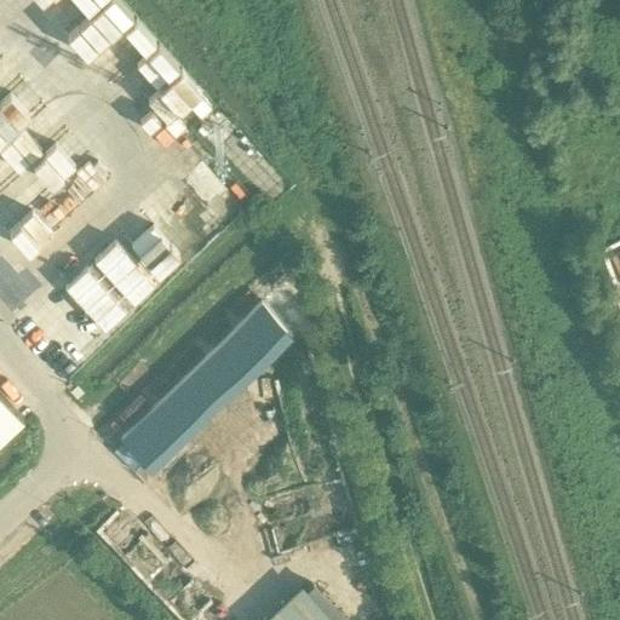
[(12,130),(23,120),(11,107),(0,116),(0,153),(18,137),(12,130)]
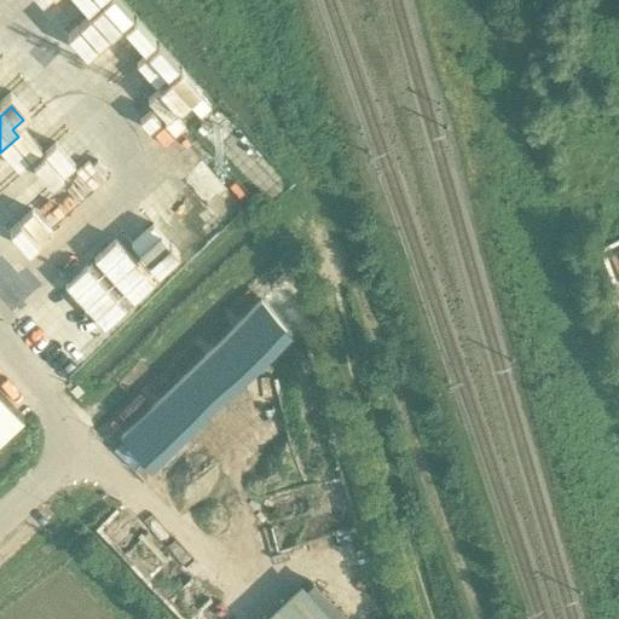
[(36,177),(0,208),(0,212),(30,247),(79,204),(71,196),(102,171),(75,140),(79,137),(58,114),(15,152),(36,177)]
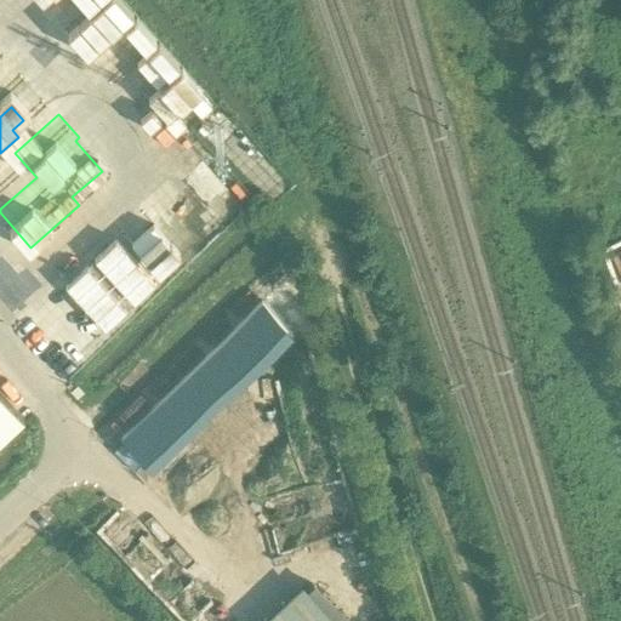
[(177,174),(216,215),(237,197),(198,154),(177,174)]
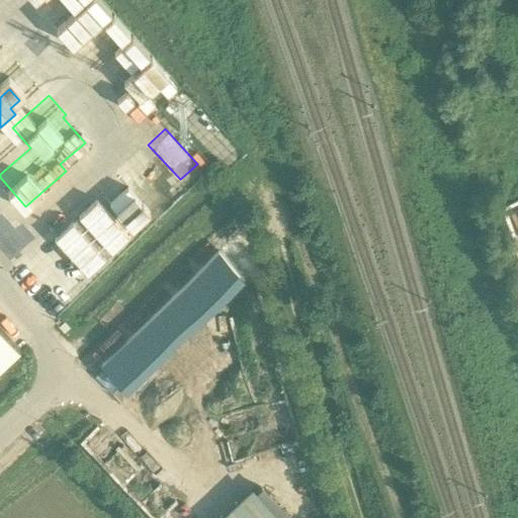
[(110,218),(93,234),(109,251),(126,235),(110,218)]
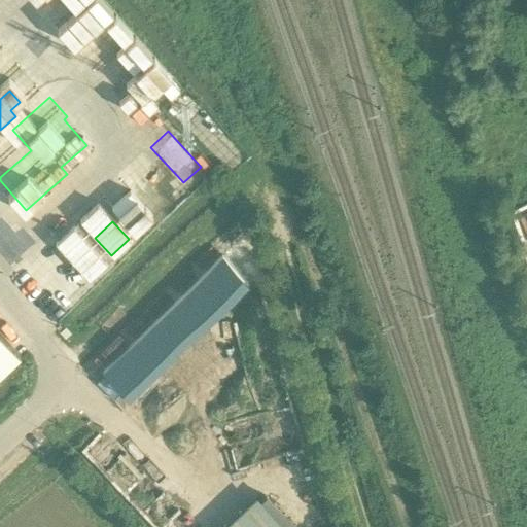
[(78,234),(61,249),(85,277),(103,261),(78,234)]
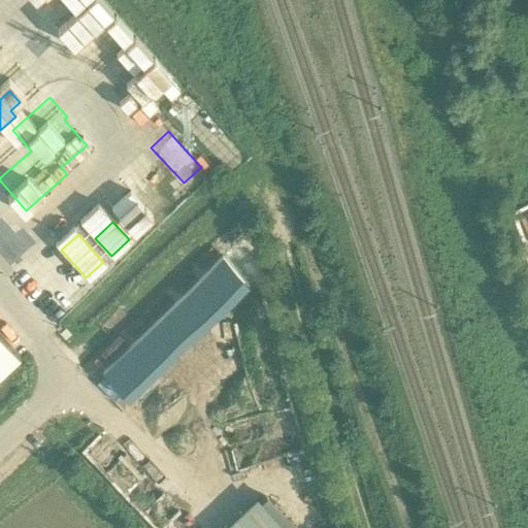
[(246,283),(222,257),(104,368),(128,394),(246,283)]
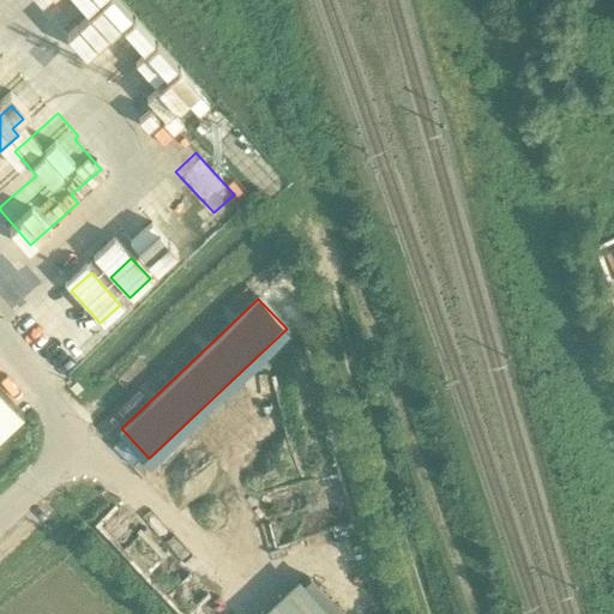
[(0,435),(24,414),(0,387),(0,435)]
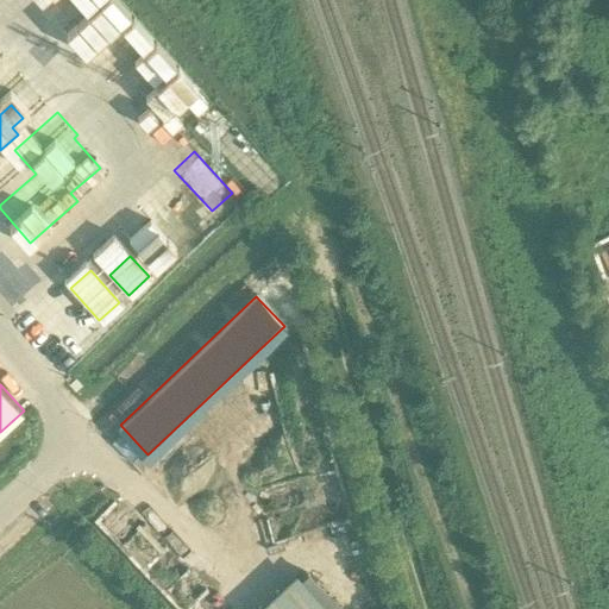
[(327,608),(297,577),(263,608),(327,608)]
